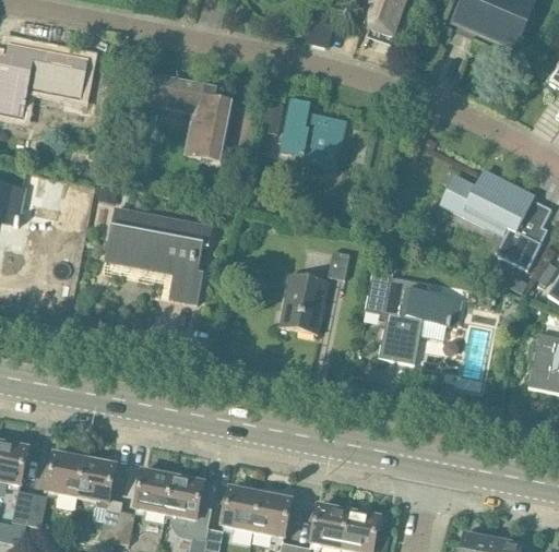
[(314,0),(306,38),(326,44),(332,23),(324,21),(330,0),(314,0)]
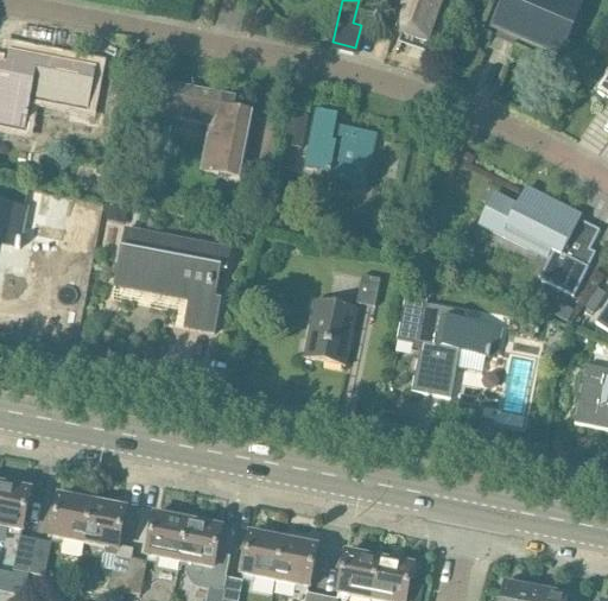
[(428,38),(439,0),(399,0),(393,18),(405,21),(403,30),(428,38)]
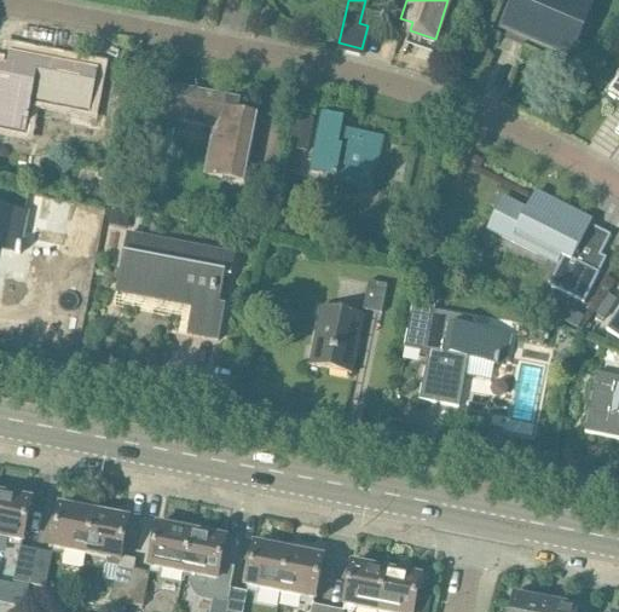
[(513,0),(503,23),(570,51),(590,0),(553,0),(513,0)]
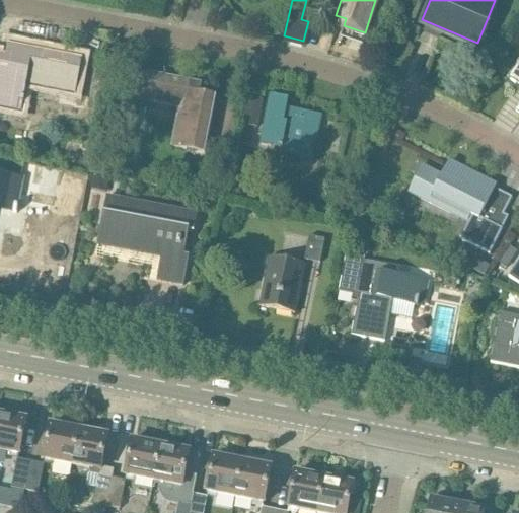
[(0,52),(0,103),(20,107),(25,81),(61,88),(74,90),(74,88),(80,55),(16,42),(13,55),(5,53),(0,52)]
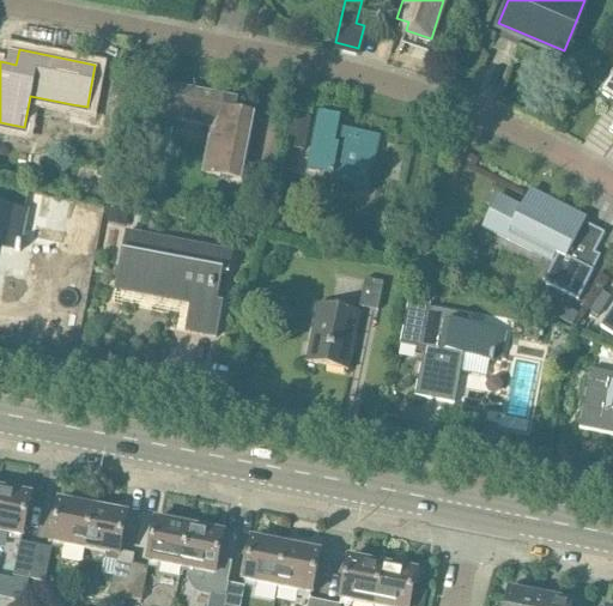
[(612,65),(599,86),(612,96),(612,65)]
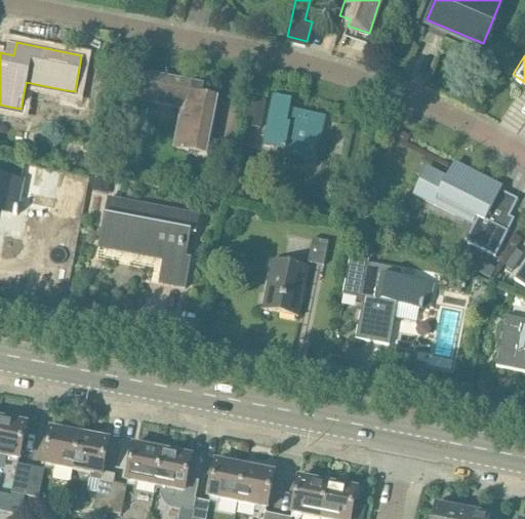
[(147,69),(140,98),(179,106),(172,145),(207,152),(218,91),(202,88),(203,80),(147,69)]
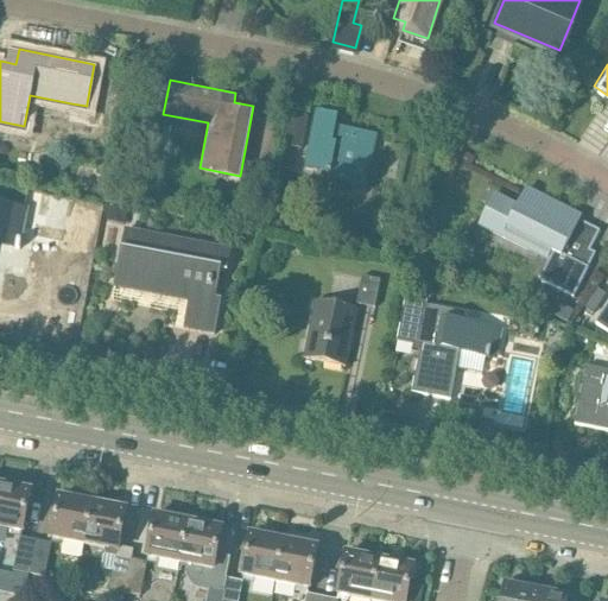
[(315,107),(304,164),(329,169),(328,175),(366,183),(377,130),(336,122),(337,112),(315,107)]
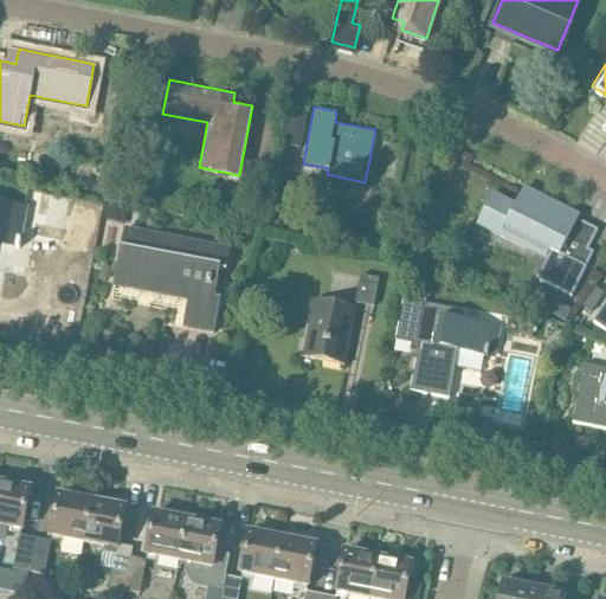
[(287,109),(281,141),(301,145),(307,113),(287,109)]
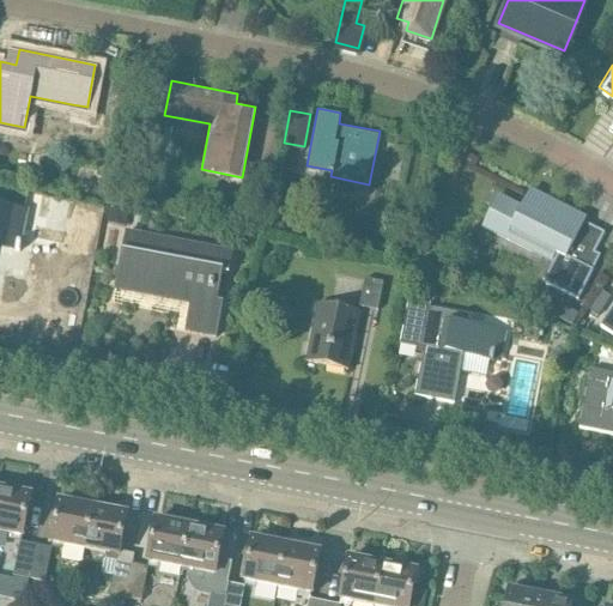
[(521,202),(498,191),(483,222),(530,247),(534,238),(558,250),(544,279),(576,295),(590,267),(586,265),(604,228),(558,205),(560,201),(530,186),(521,202)]
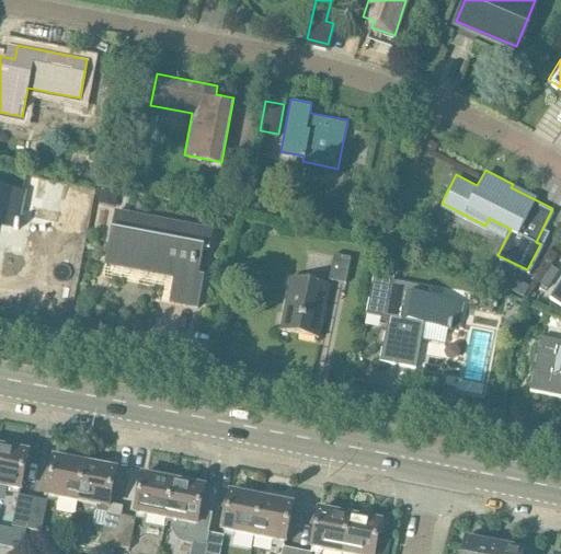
[(0,220),(25,226),(31,198),(24,197),(26,187),(0,182),(0,220)]
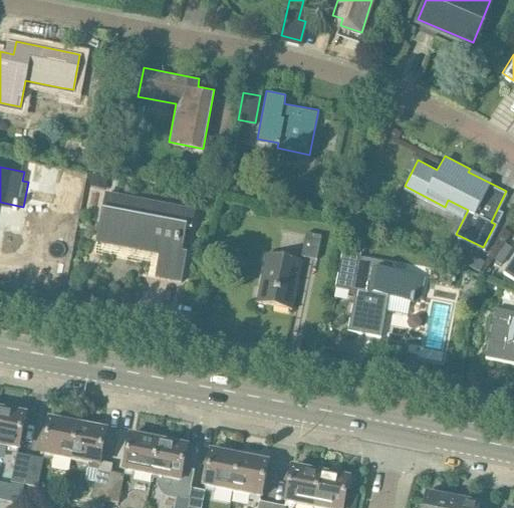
[(91,171),(88,183),(105,186),(107,174),(91,171)]
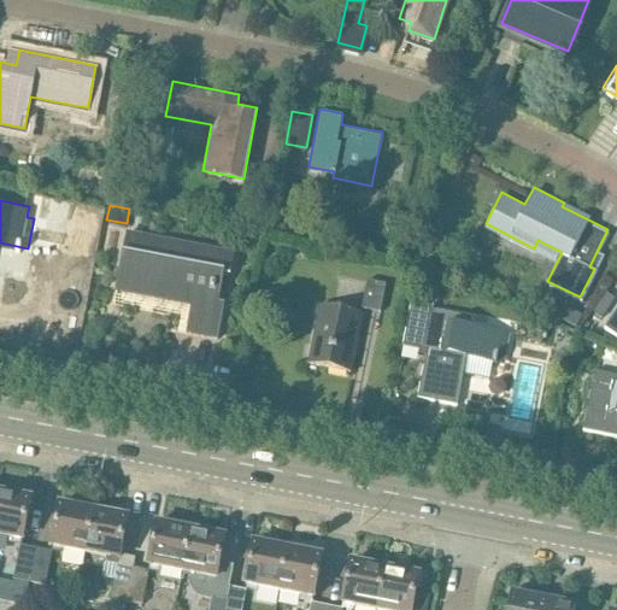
[(217,334),(223,299),(219,299),(224,271),(230,271),(235,248),(128,228),(117,282),(193,297),(187,329),(217,334)]
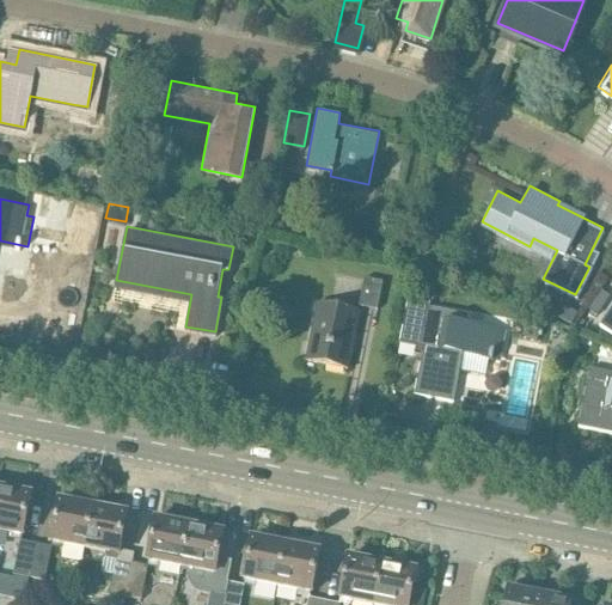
[(412,270),(399,340),(416,342),(423,344),(422,348),(414,390),(453,398),(459,367),(484,372),(488,355),(493,356),(499,325),(466,319),(467,311),(427,303),(428,297),(433,297),(436,275),(412,270)]
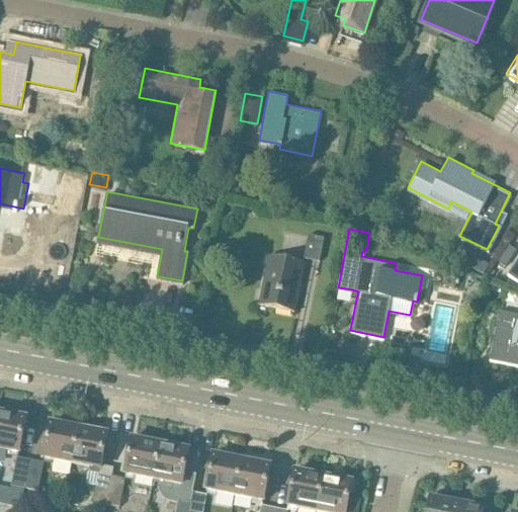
[(308,232),(304,255),(320,258),(324,235),(308,232)]
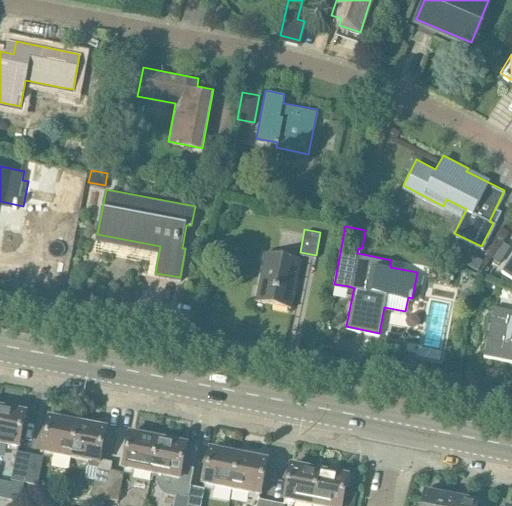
[(503,240),(497,250),(503,254),(509,244),(503,240)]
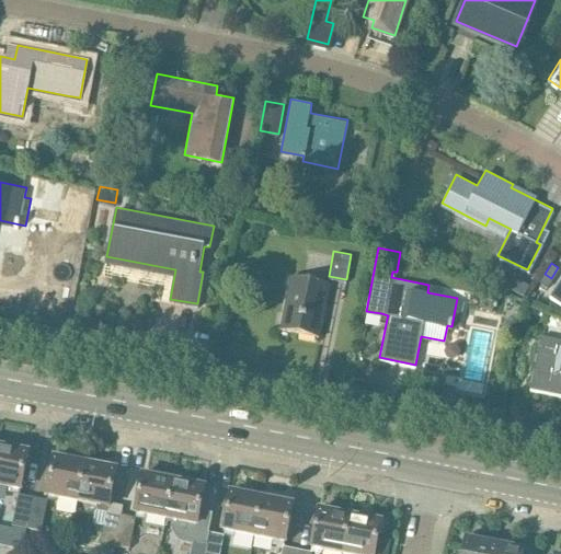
[(329,280),(292,273),(281,325),(272,324),(272,325),(318,334),(329,280)]
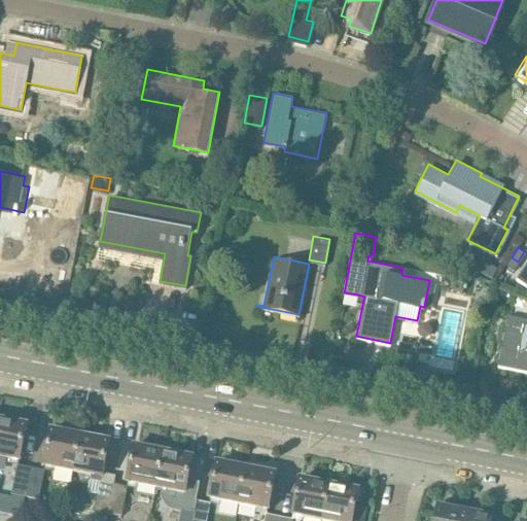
[(484,259),(479,269),(491,276),(496,267),(484,259)]
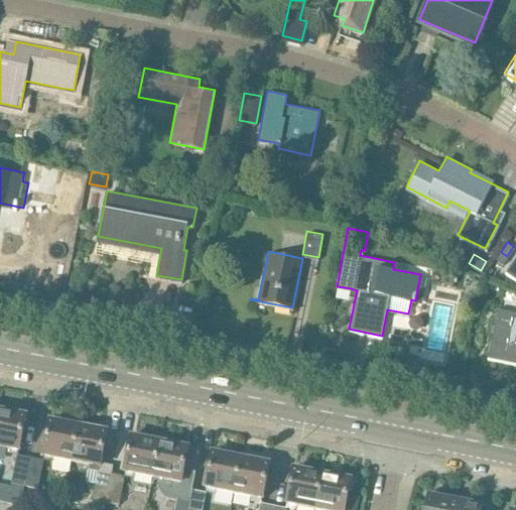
[(515,254),(505,271),(515,278),(515,254)]
